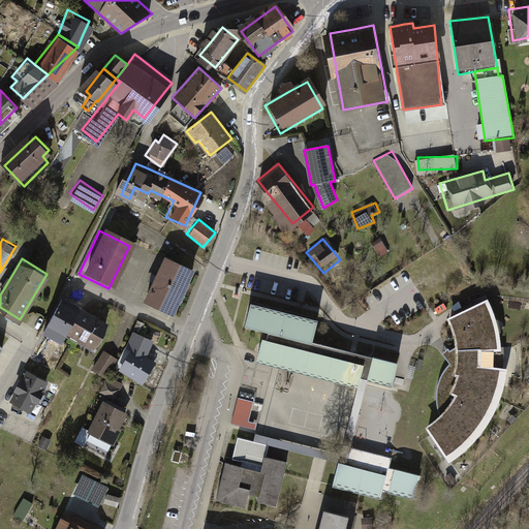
[(189,274),(159,259),(138,303),(168,317),(189,274)]
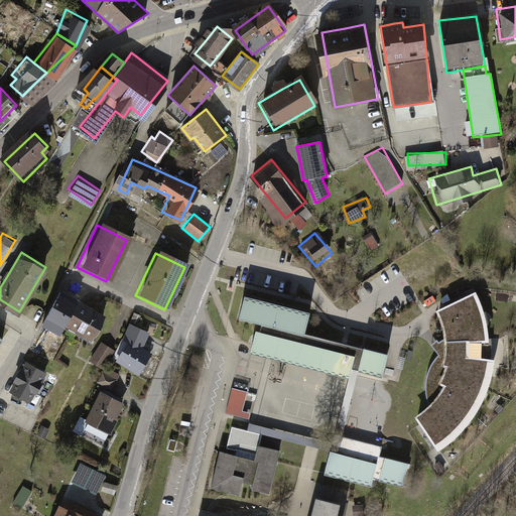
[(90,334),(102,311),(62,291),(55,303),(45,325),(57,332),(63,320),(90,334)]
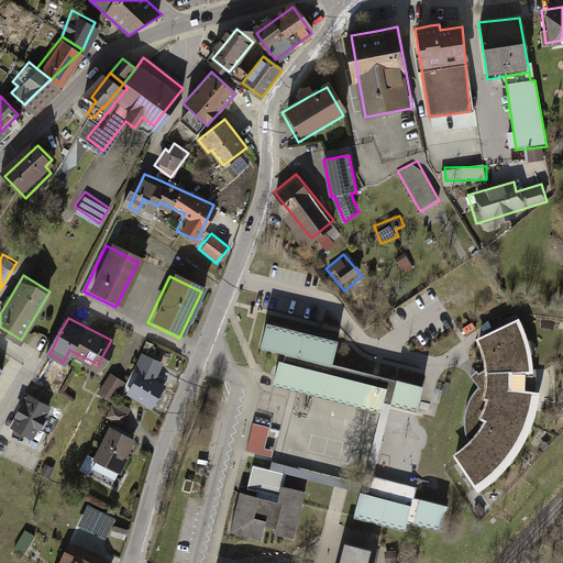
[(278,359),(271,387),(376,415),(379,404),(411,411),(418,387),(334,365),(341,342),(261,321),(252,351),(278,359)]
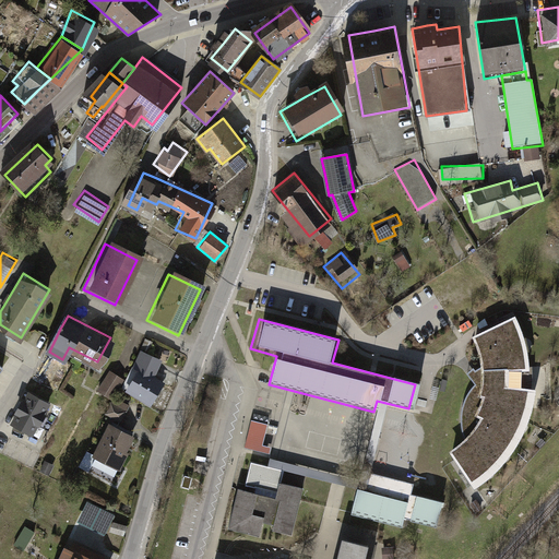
[(511,319),(470,339),(472,346),(477,360),(479,380),(475,385),(467,393),(460,408),(460,426),(465,439),(444,452),(450,461),(470,491),(486,479),(502,462),(514,444),(524,421),(531,402),(531,391),(528,367),(527,358),(521,337),(511,319)]
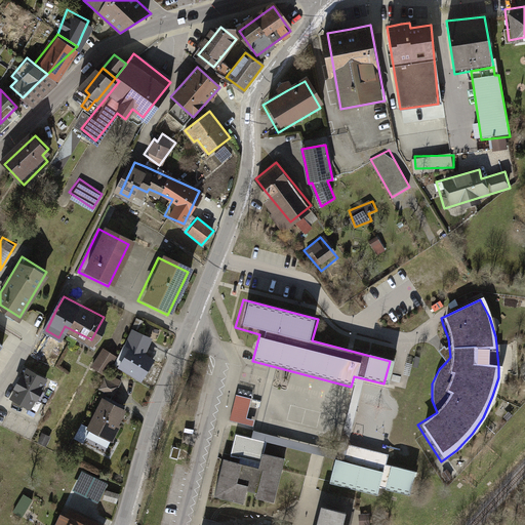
[(143,377),(149,365),(153,357),(138,350),(147,334),(135,329),(127,345),(130,347),(120,366),(143,377)]
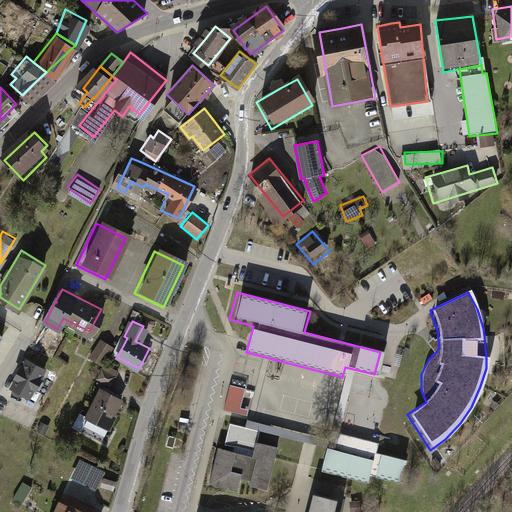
[(110,343),(99,337),(90,356),(101,362),(106,351),(110,343)]
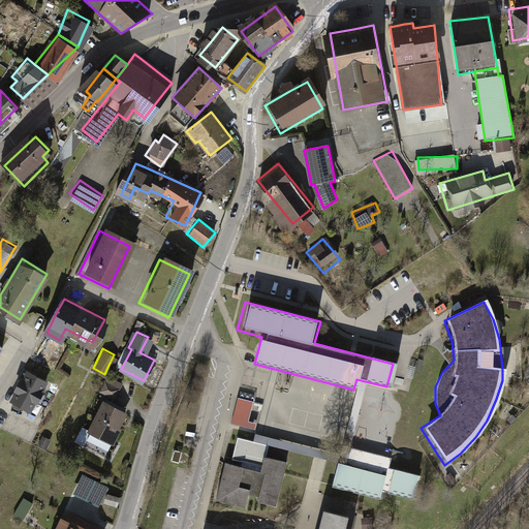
[(33,413),(49,384),(27,373),(11,402),(33,413)]
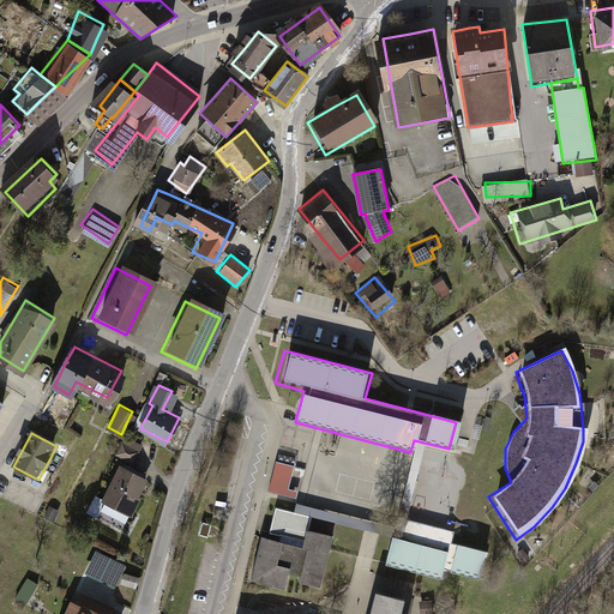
[(125,434),(116,449),(132,457),(140,441),(125,434)]
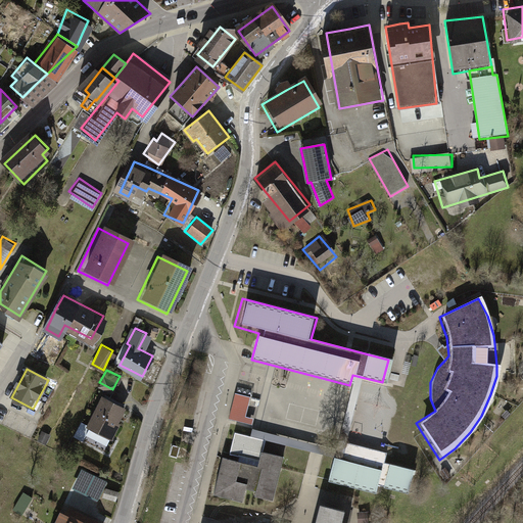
[(125,405),(102,393),(86,426),(107,437),(125,405)]
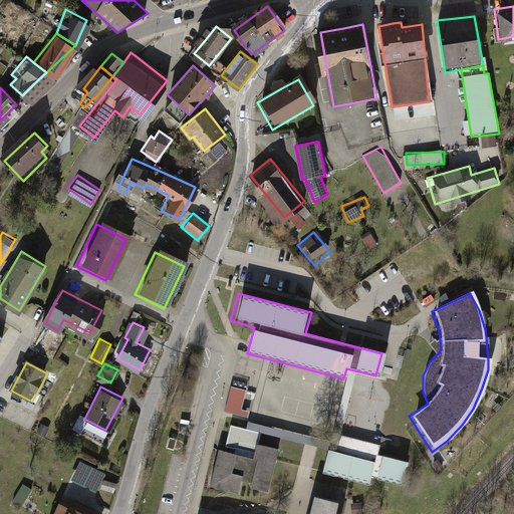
[(249,394),(232,389),(225,414),(242,419),(249,394)]
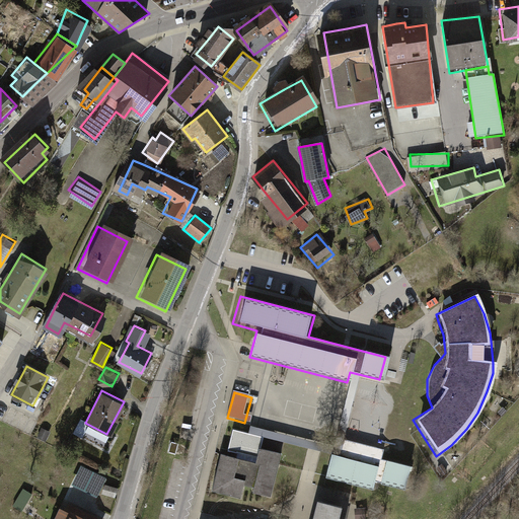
[(263,438),(234,431),(229,451),(240,454),(239,460),(257,464),(261,449),(263,438)]
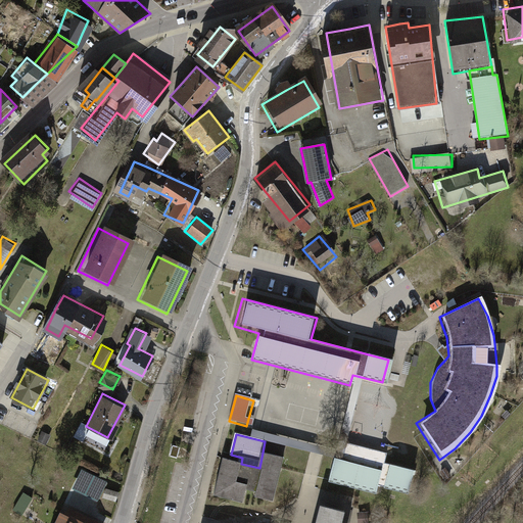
[(345,463),(334,460),(328,480),(377,495),(378,490),(406,500),(414,472),(383,463),(385,456),(350,444),(345,463)]
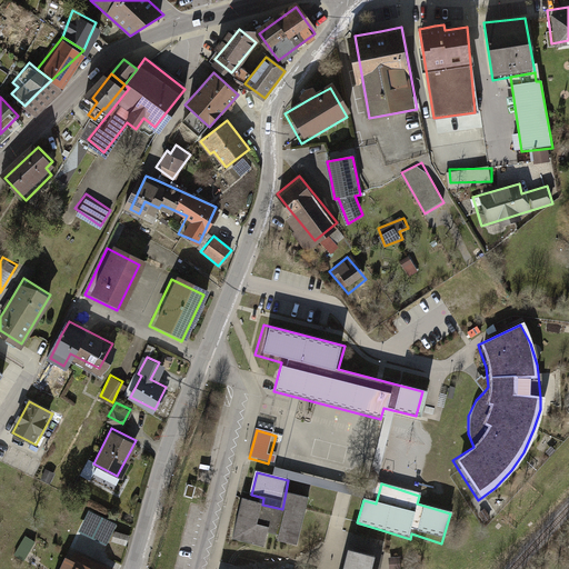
[(197,487),(188,485),(185,496),(193,498),(197,487)]
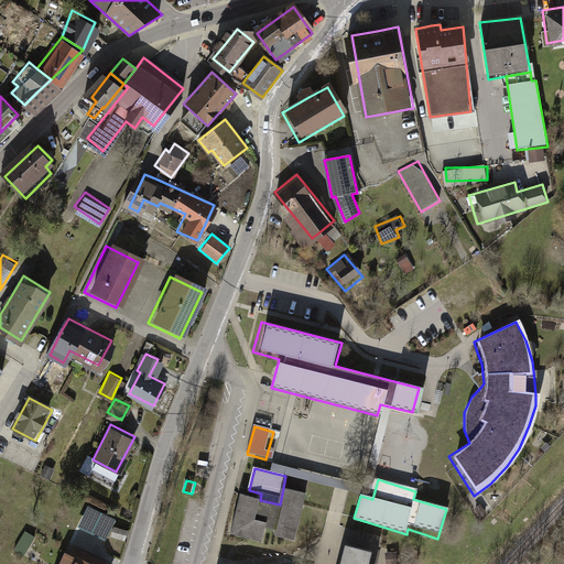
[(275,538),(295,542),(306,494),(283,488),(280,505),(260,500),(256,520),(268,522),(267,528),(278,531),(275,538)]
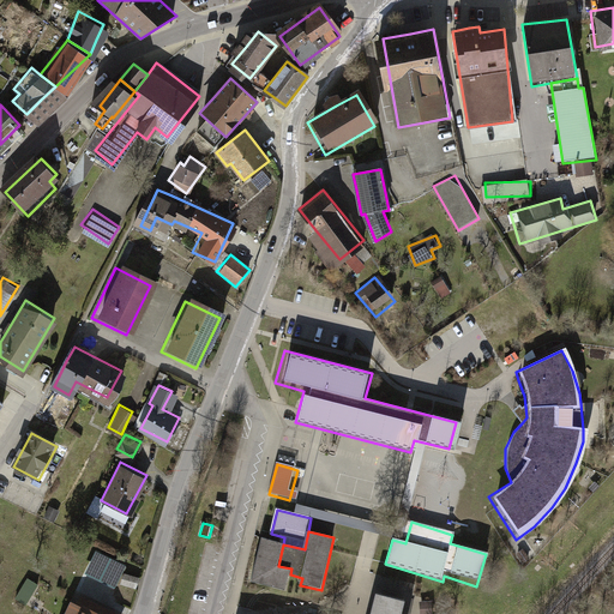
[(283,545),(263,539),(253,582),(287,590),(290,575),(292,569),(278,566),(283,545)]
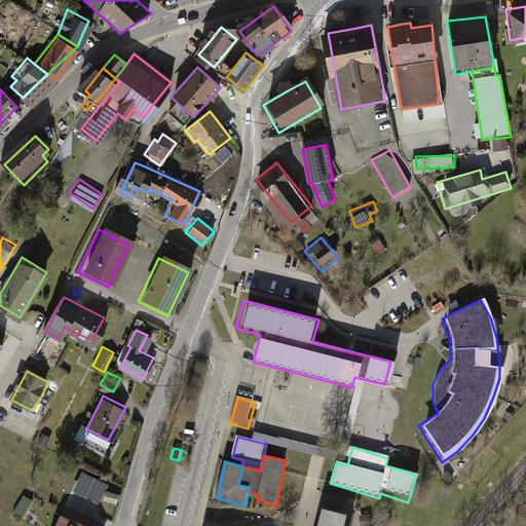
[(16,513),(26,517),(33,498),(24,494),(16,513)]
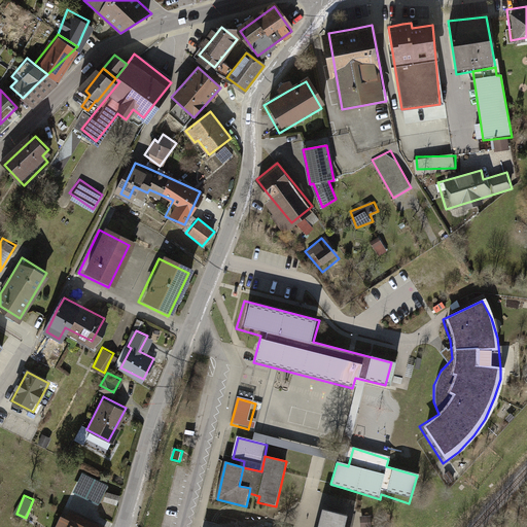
[(324,507),(319,526),(351,526),(352,526),(345,525),(348,514),(324,507)]
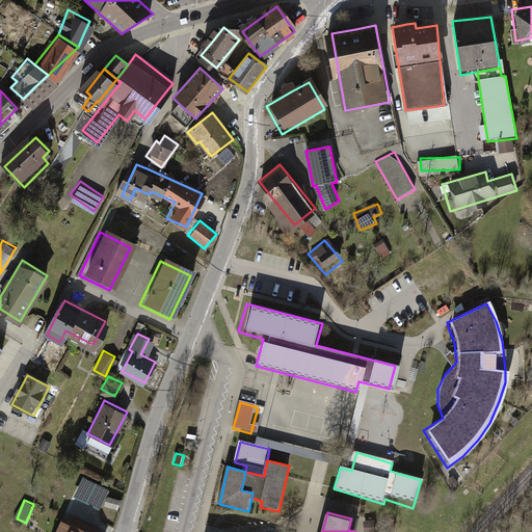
[(103,531),(72,519),(64,531),(103,531)]
